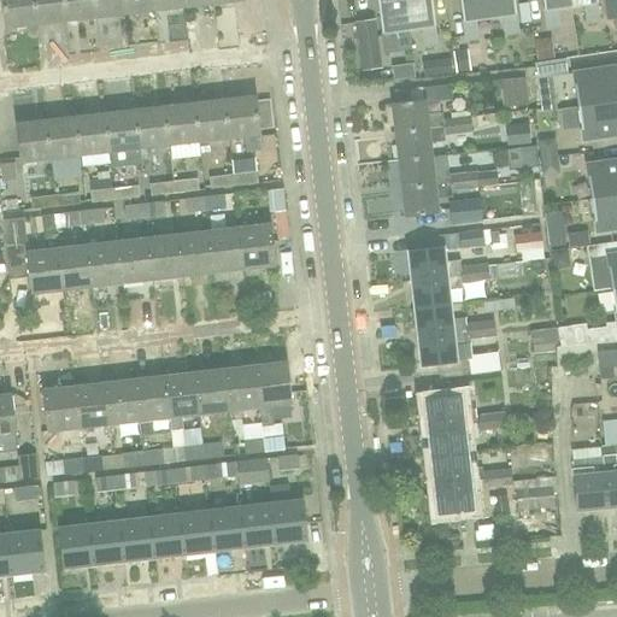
[(35,25),(31,0),(0,0),(4,29),(35,25)]
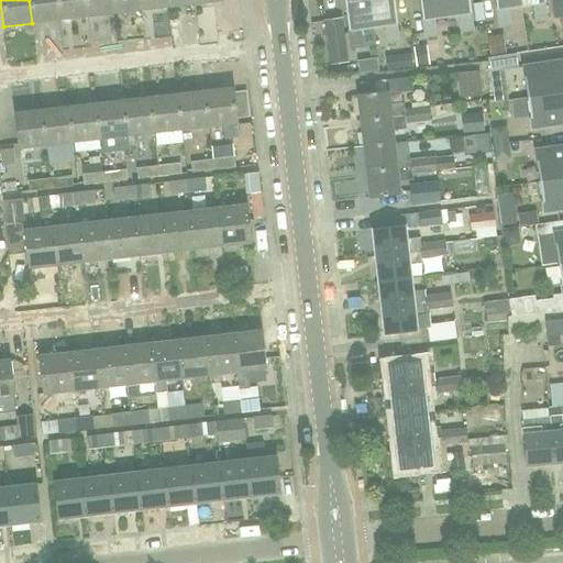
[(58,20),(56,0),(29,0),(32,23),(58,20)]
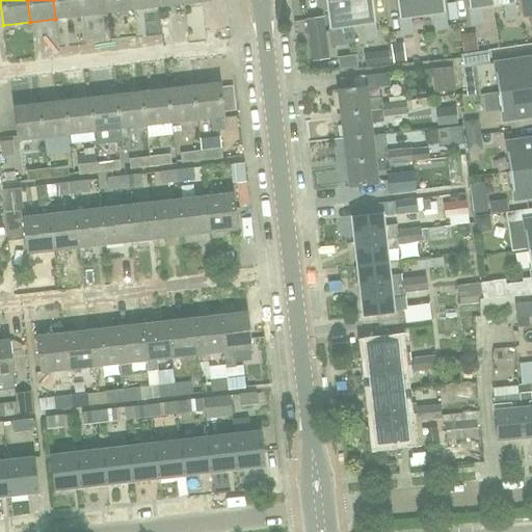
[(81,16),(79,0),(53,0),(55,19),(81,16)]
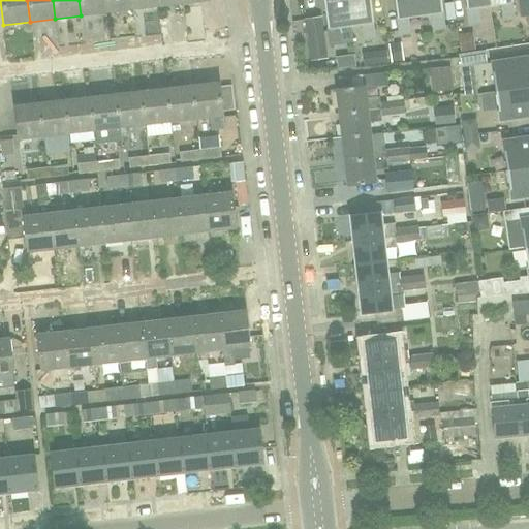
[(106,12),(104,0),(79,0),(81,16),(106,12)]
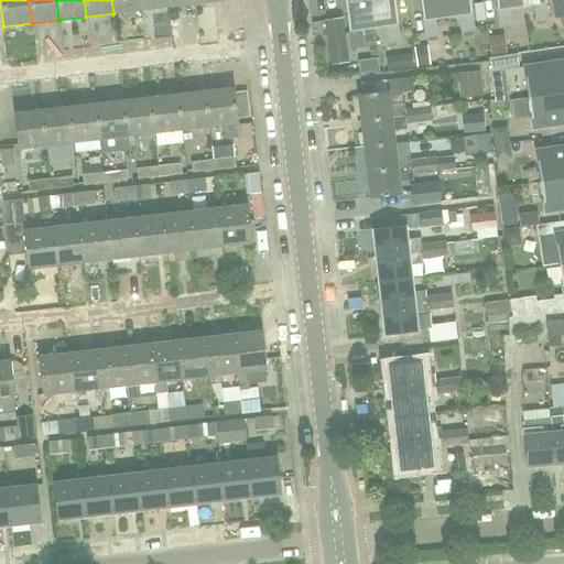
[(111,0),(114,13),(141,10),(139,0),(111,0)]
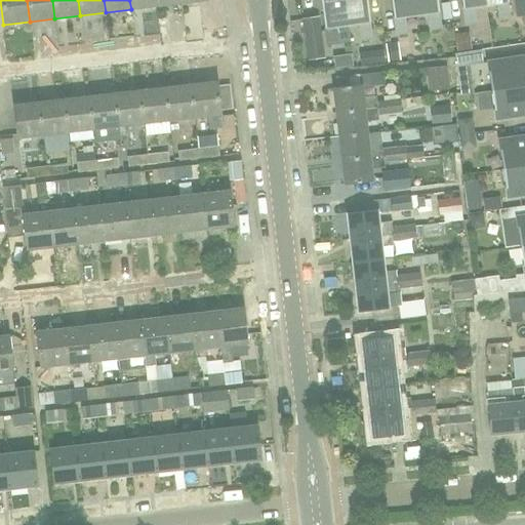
[(129,0),(131,9),(156,7),(155,0),(129,0)]
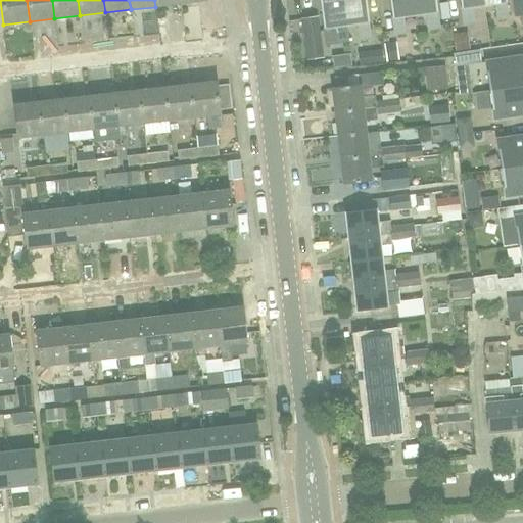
[(346,25),(342,0),(319,0),(326,45),(336,44),(336,42),(334,27),(346,25)]
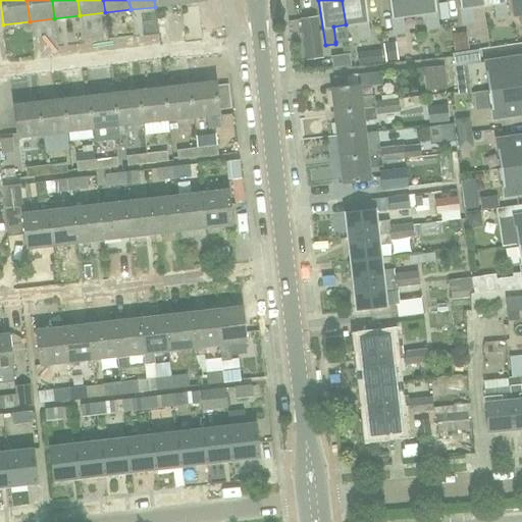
[(364,0),(342,0),(346,24),(357,22),(359,39),(359,40),(370,39),(364,0)]
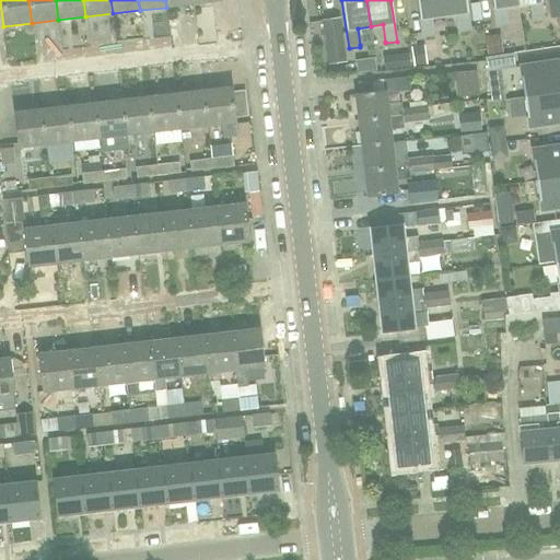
[(444,15),(441,0),(417,0),(422,37),(434,36),(434,35),(431,18),(444,15)]
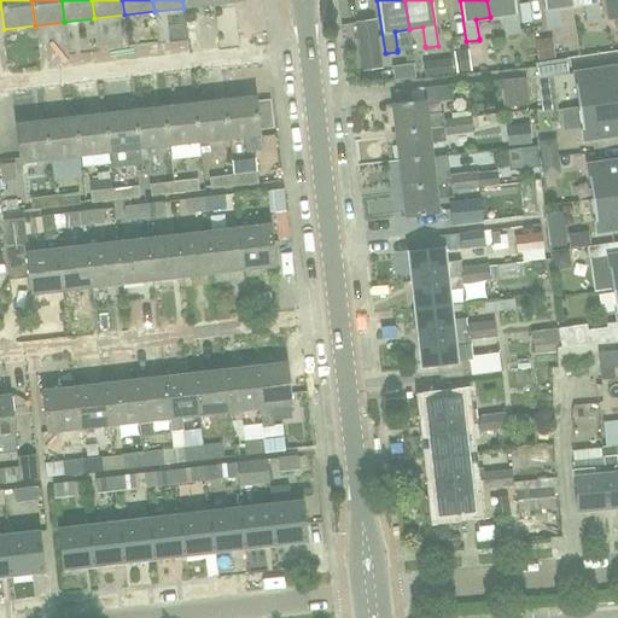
[(514,0),(487,0),(490,17),(503,16),(507,34),(506,34),(507,36),(519,34),(514,0)]
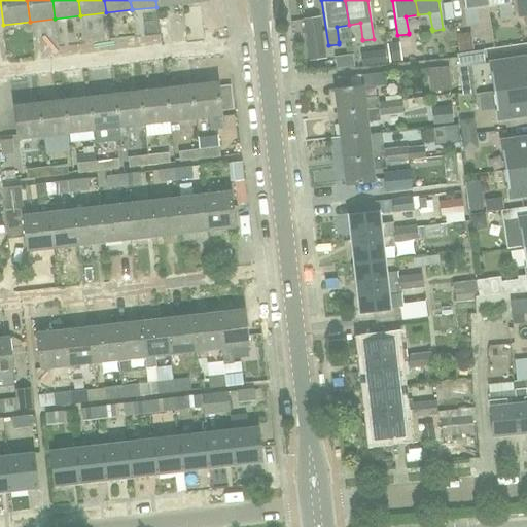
[(463,0),(467,26),(478,24),(478,23),(476,7),(487,5),(486,0),(463,0)]
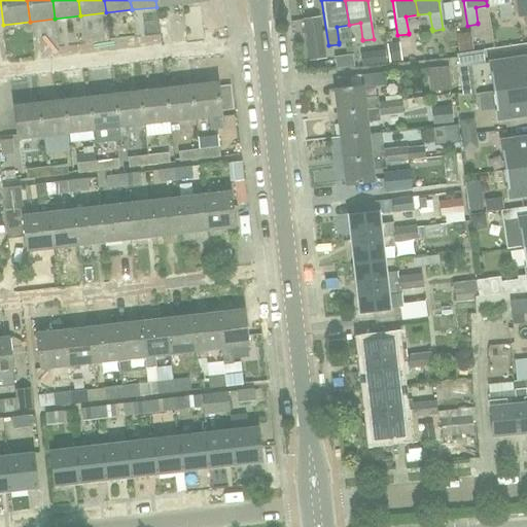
[(508,0),(486,0),(487,5),(499,3),(501,20),(501,21),(513,19),(508,0)]
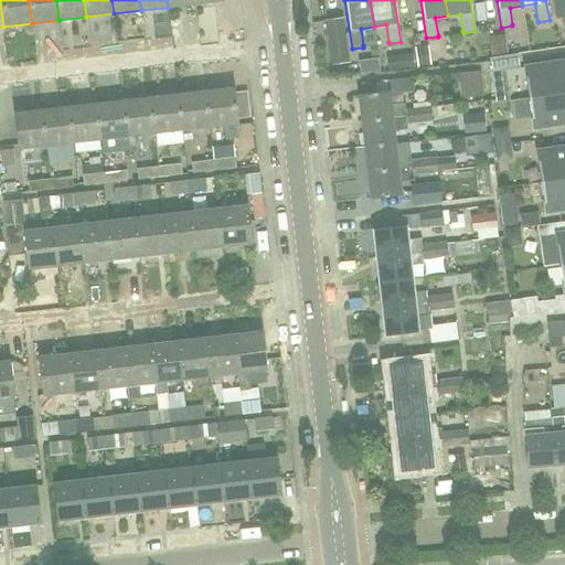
[(564,0),(552,0),(555,19),(564,18),(564,0)]
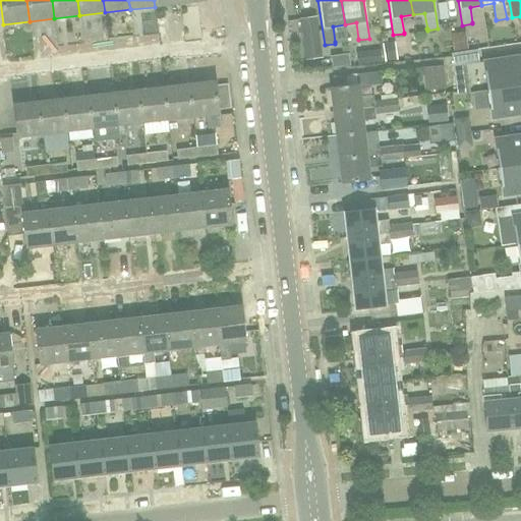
[(322,58),(316,17),(300,19),(305,60),(322,58)]
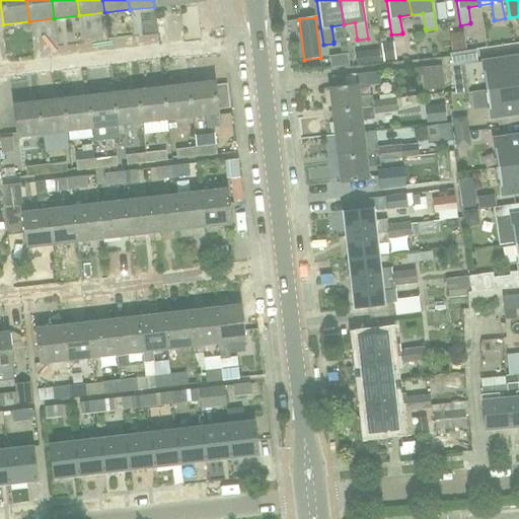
[(474,51),(454,54),(456,66),(476,63),(474,51)]
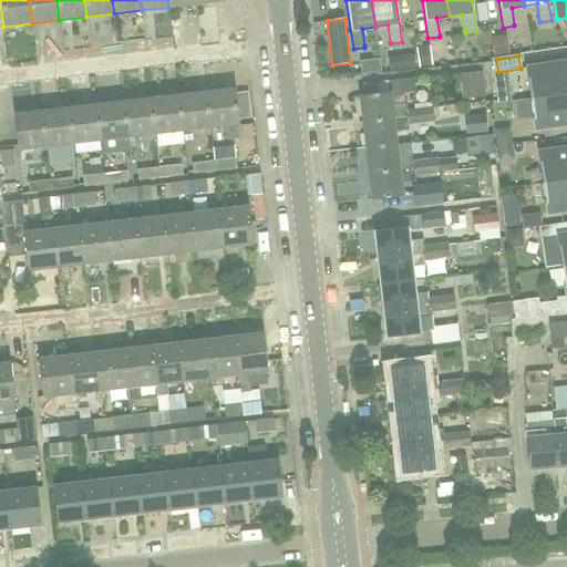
[(566,62),(526,68),(531,100),(566,93),(566,62)]
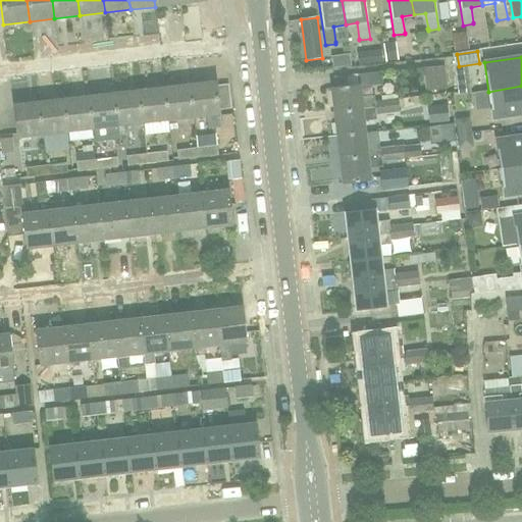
[(451,88),(449,66),(428,68),(430,91),(451,88)]
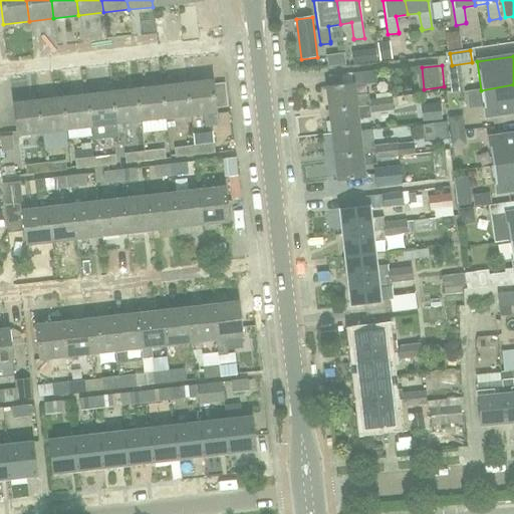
[(205,114),(206,127),(218,125),(216,113),(215,113),(211,80),(186,83),(190,116),(205,114)]
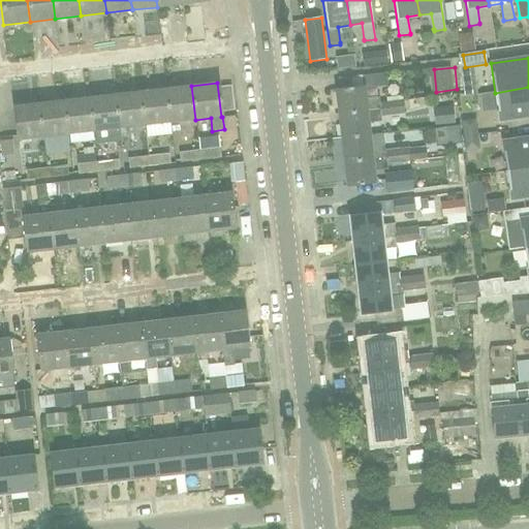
[(195,120),(191,86),(165,89),(169,123),(195,120)]
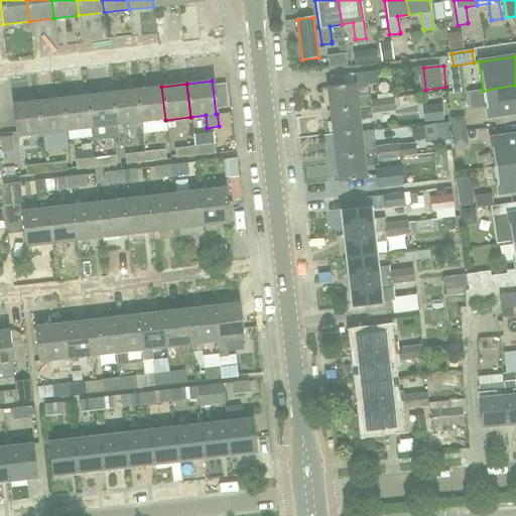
[(392,99),(369,102),(368,96),(355,97),(354,85),(327,88),(330,112),(392,105),(392,99)]
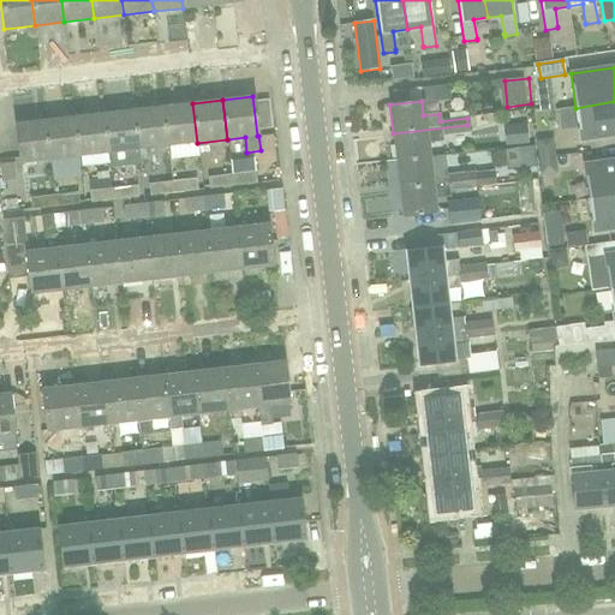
[(614,101),(575,108),(580,142),(614,136),(614,101)]
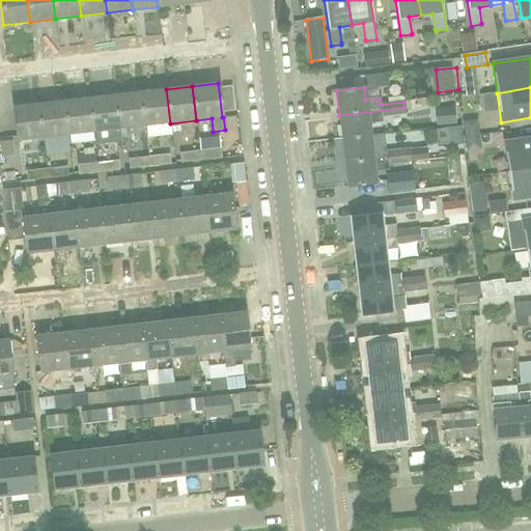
[(170,123),(166,89),(141,92),(144,126),(170,123)]
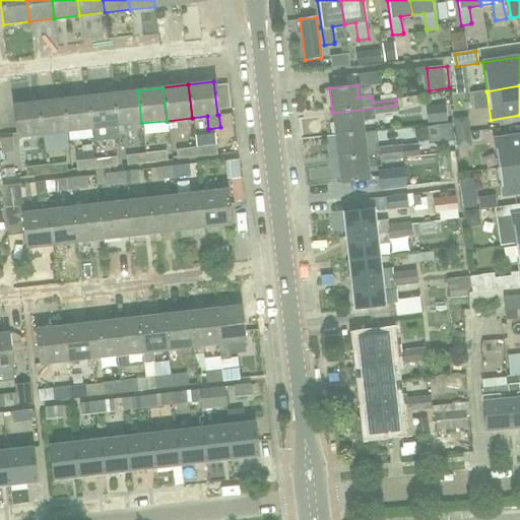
[(141,123),(138,90),(113,92),(116,126),(141,123)]
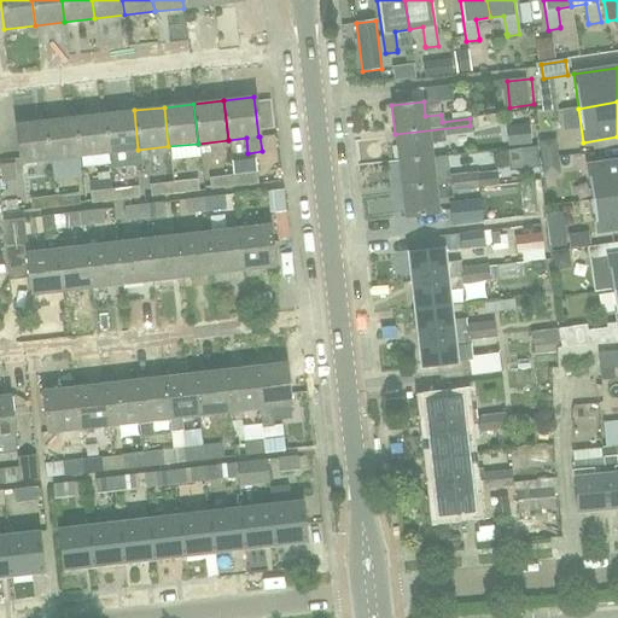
[(138,150),(134,110),(104,114),(109,153),(138,150)]
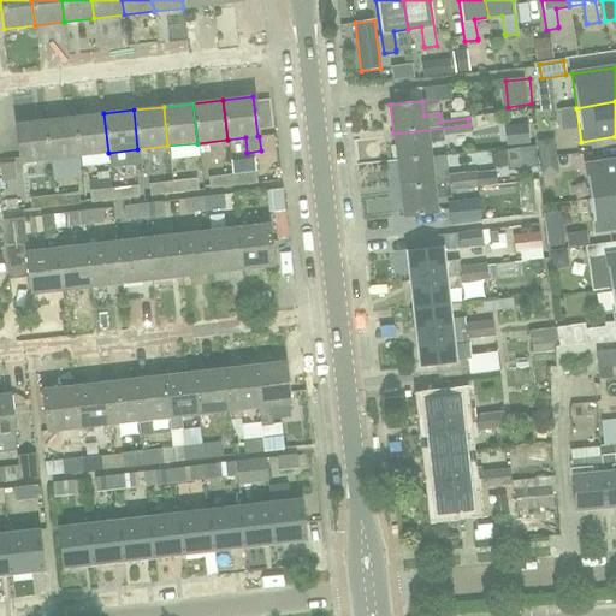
[(108,153),(104,113),(75,117),(78,155),(108,153)]
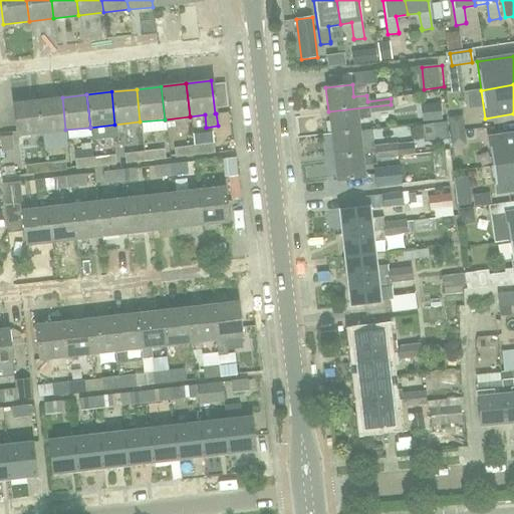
[(65,130),(62,97),(37,99),(40,133),(65,130)]
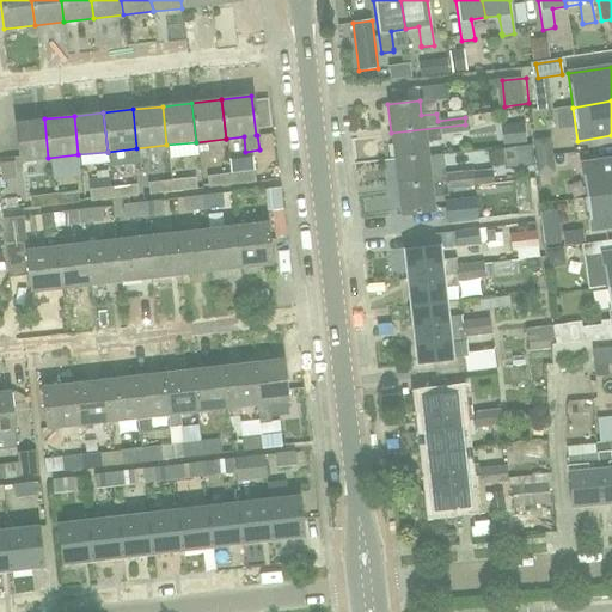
[(48,158),(44,118),(14,122),(18,161),(48,158)]
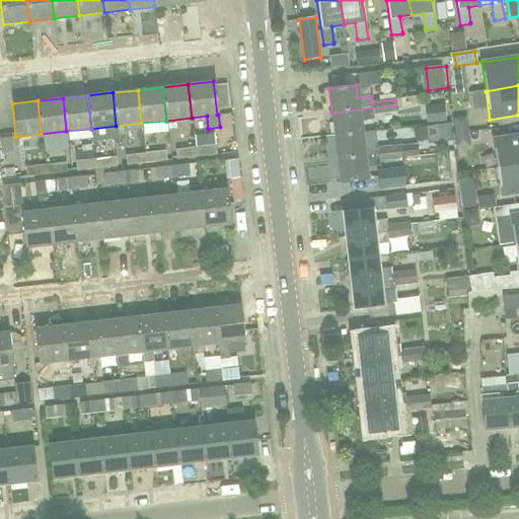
[(395,112),(394,105),(331,113),(335,136),(362,133),(360,122),(372,120),(371,115),(395,112)]
